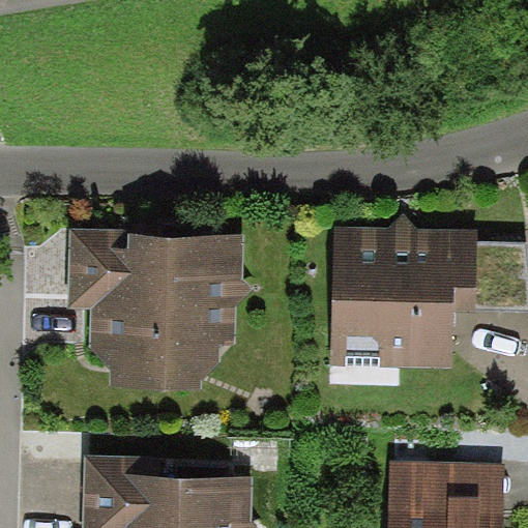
[(388,228),(334,228),(329,363),(451,368),(453,312),(475,313),(475,308),(476,240),(476,230),(414,228),(403,213),(388,228)]
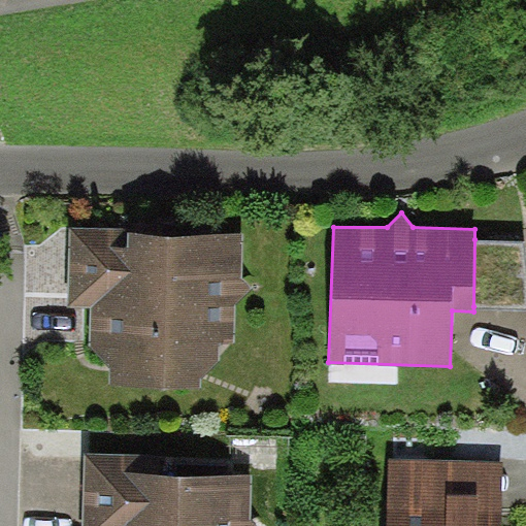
[(135,230),(69,229),(68,307),(91,306),(88,346),(108,366),(106,387),(198,391),(199,377),(218,357),(219,344),(233,342),(234,305),(252,287),(242,282),(241,236),(135,237),(135,230)]
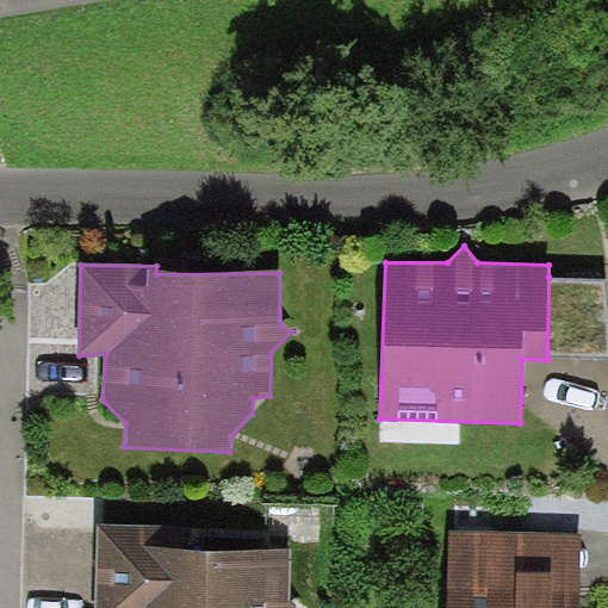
[(607,326),(605,279),(548,277),(547,354),(607,354),(607,326)]
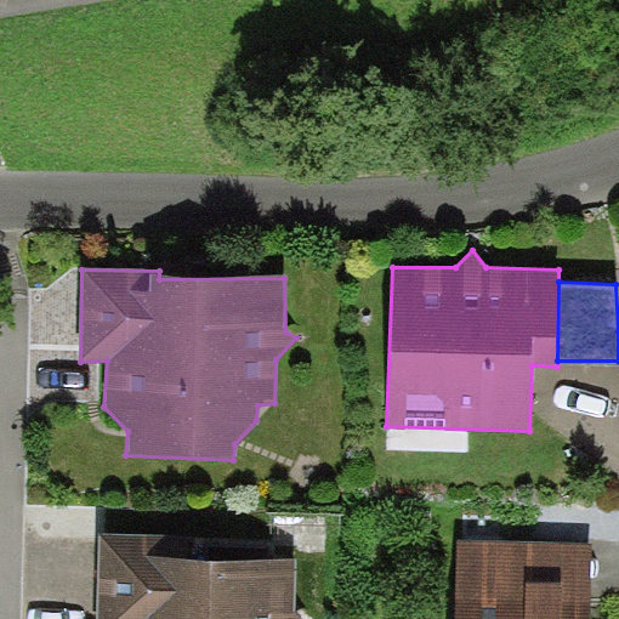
[(187,534),(100,535),(96,618),(300,618),(294,614),(294,558),(189,560),(187,534)]
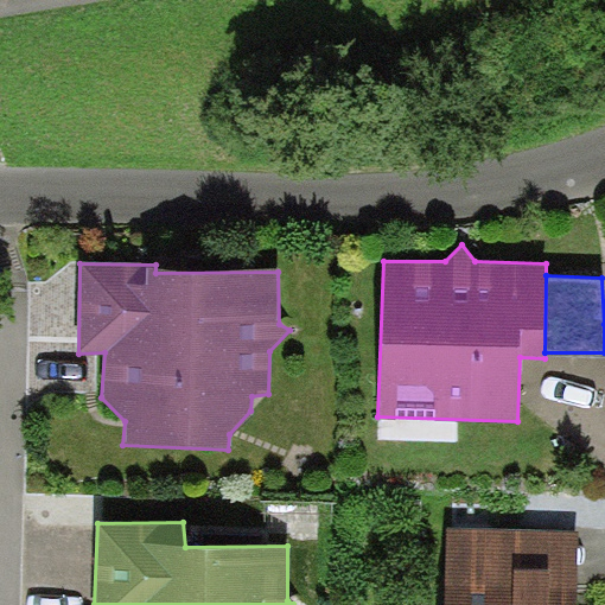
[(573,604),(577,530),(445,527),(443,604),(573,604)]
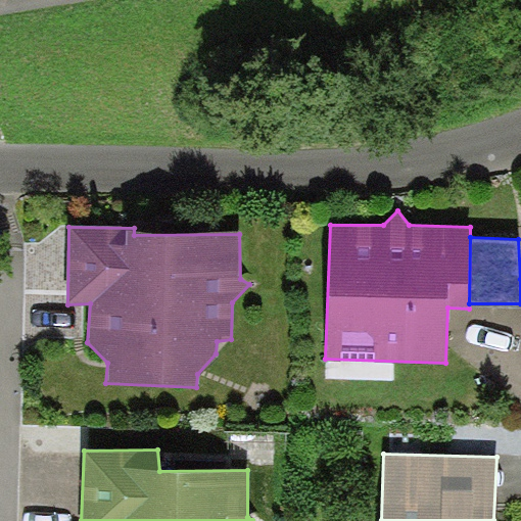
All buildings are outlined.
